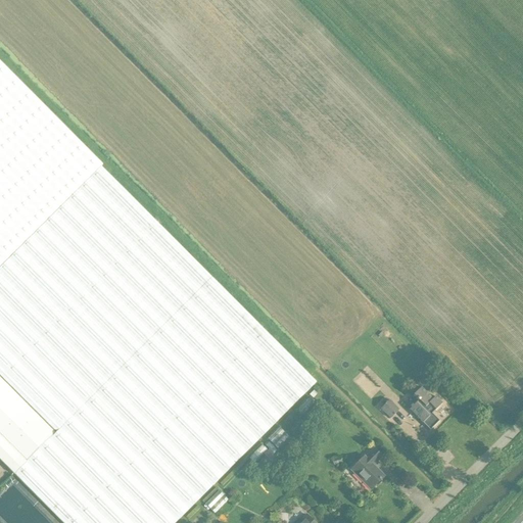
[(0,267),(100,167),(102,165),(41,103),(0,61),(0,267)]
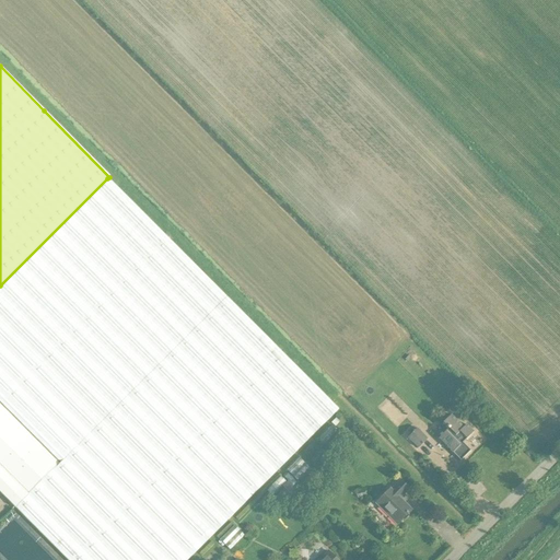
[(0,286),(0,492),(15,509),(15,508),(67,559),(187,559),(338,409),(107,178),(0,286)]
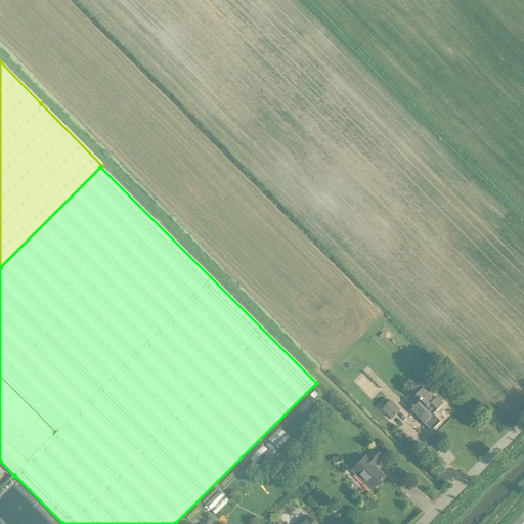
[(422,389),(415,396),(420,401),(410,410),(431,431),(440,422),(433,415),(443,404),(436,397),(433,400),(422,389)]
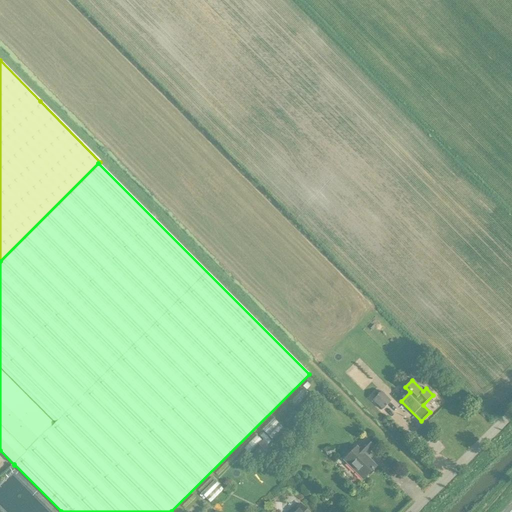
[(381,392),(373,401),(383,410),(391,402),(381,392)]
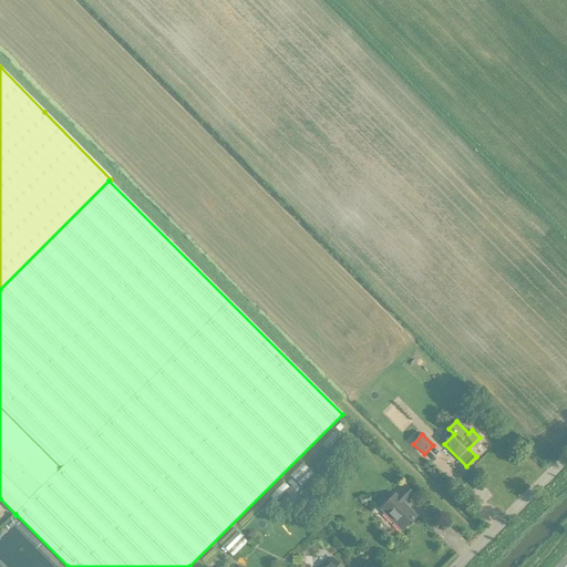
[(290,477),(300,487),(313,474),(303,464),(290,477)]
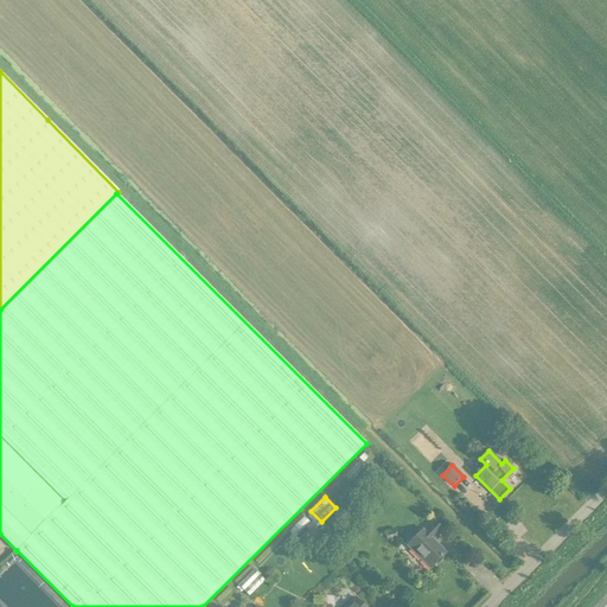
[(446,553),(445,551),(443,553),(433,541),(442,530),(434,522),(423,532),(422,531),(407,547),(408,548),(409,547),(422,560),(423,558),(430,567),(429,568),(430,569),(446,553)]
